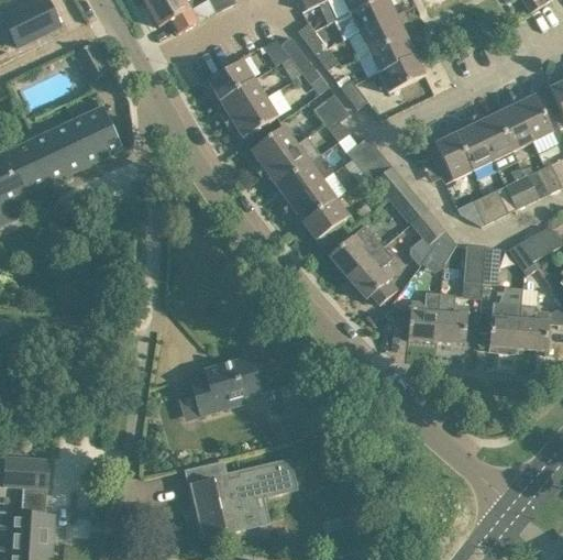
[(36,0),(3,17),(18,46),(61,25),(48,0),(36,0)]
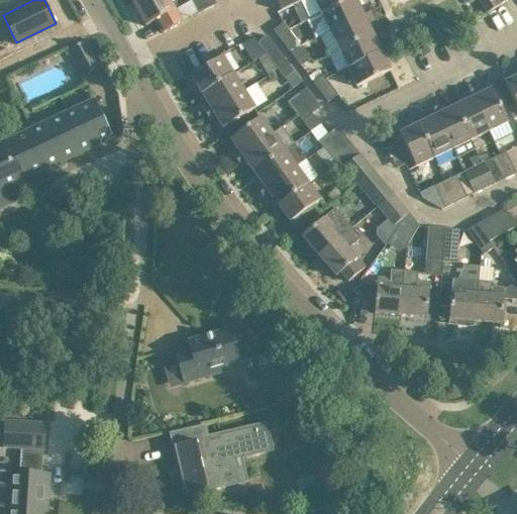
[(132,0),(145,24),(157,18),(164,30),(183,19),(171,0),(132,0)]
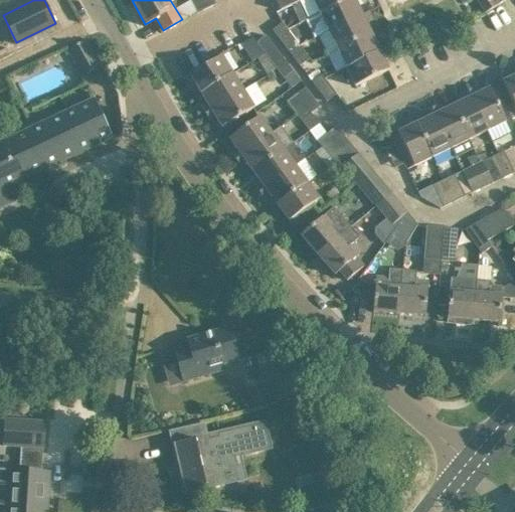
[(191,0),(196,11),(216,2),(215,0),(191,0)]
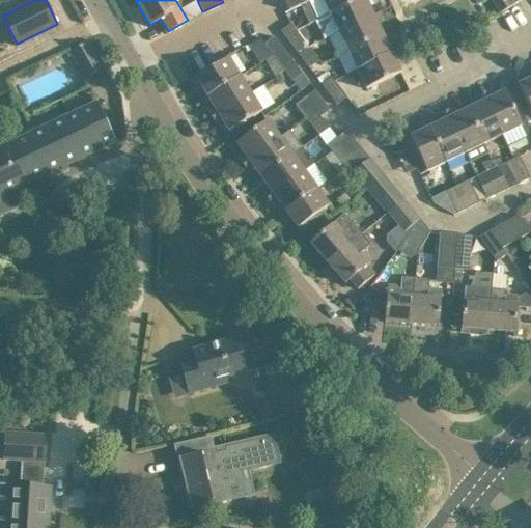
[(324,0),(330,11),(353,0),(285,0),(289,8),(306,0),(324,0)]
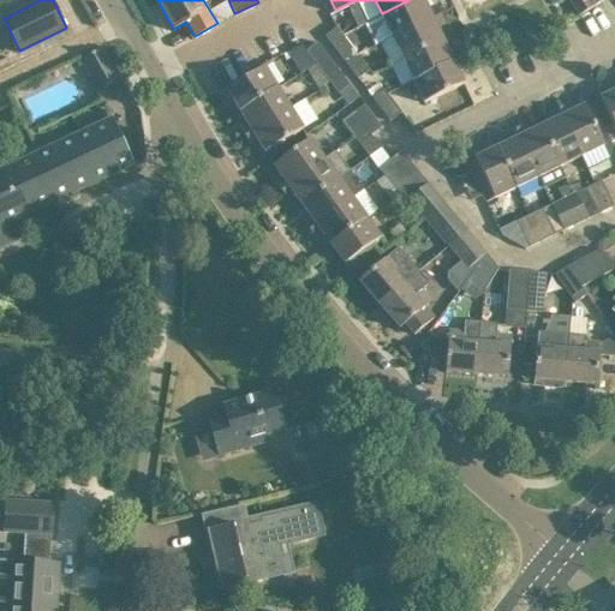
[(408,0),(382,13),(393,35),(440,12),(436,3),(428,6),(425,0),(408,0)]
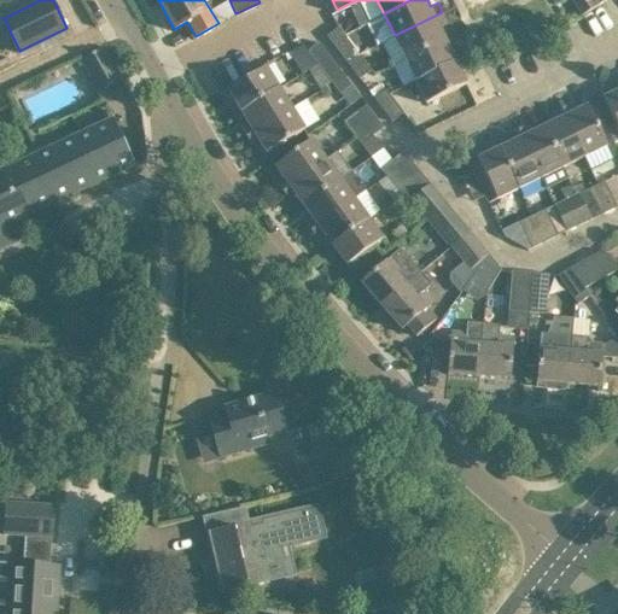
[(573,0),(582,12),(600,0),(573,0)]
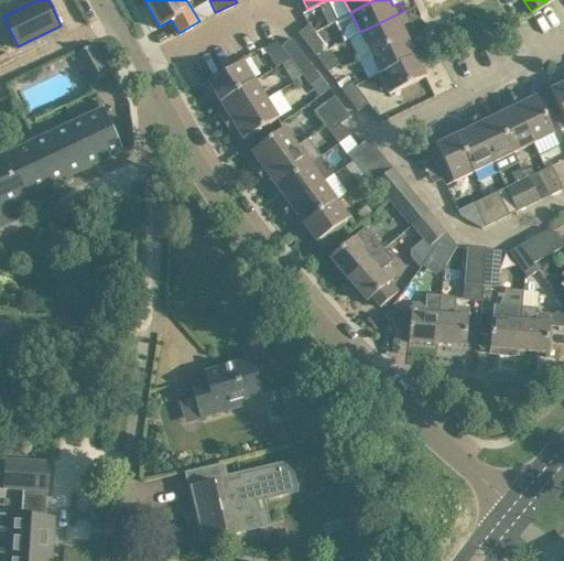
[(360,56),(369,52),(407,34),(400,22),(408,19),(403,11),(360,32),(360,33),(351,36),(360,56)]
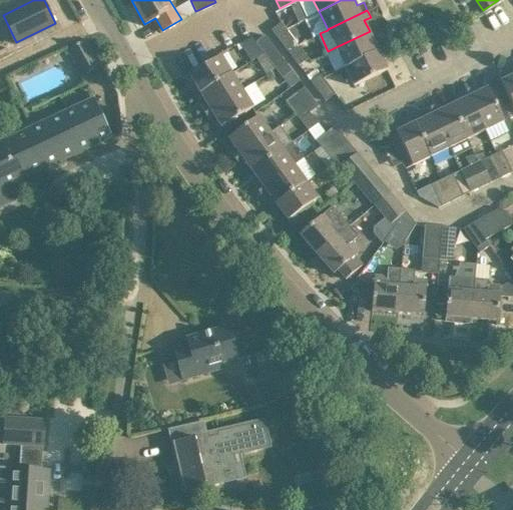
[(271,27),(277,35),(286,27),(281,20),(271,27)]
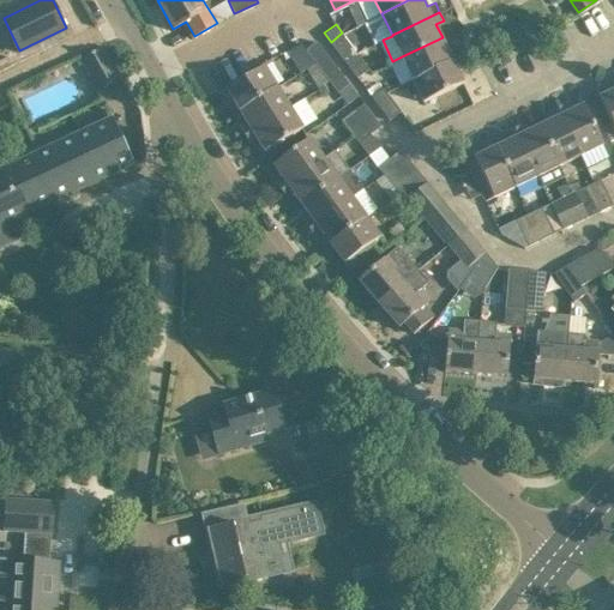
[(331,42),(345,60),(357,52),(367,47),(357,25),(342,32),(331,42)]
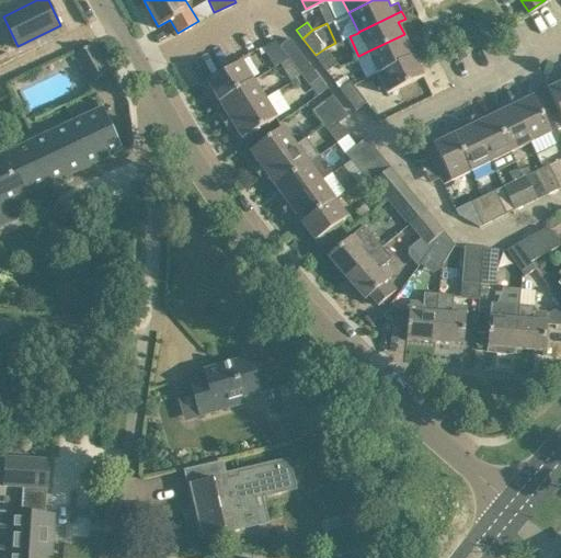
[(367,52),(377,71),(421,50),(416,42),(410,45),(404,34),(367,52)]
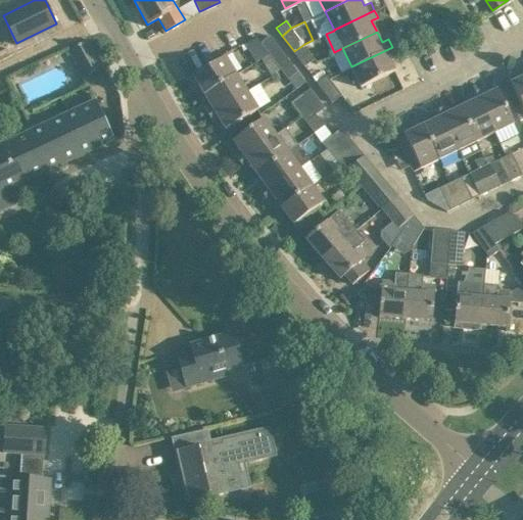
[(259,41),(275,60),(284,52),(270,33),(259,41)]
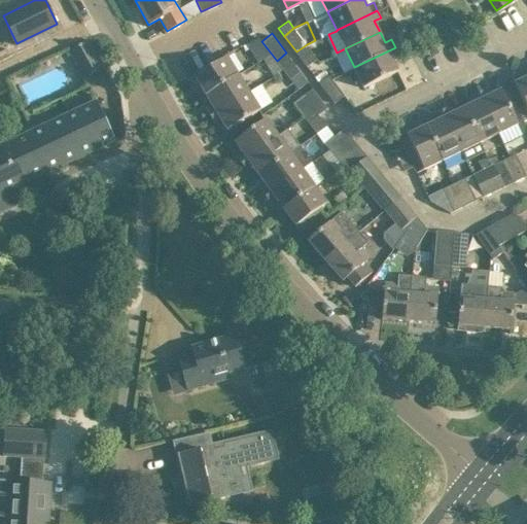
[(84,74),(104,64),(89,37),(70,47),(78,64),(84,74)]
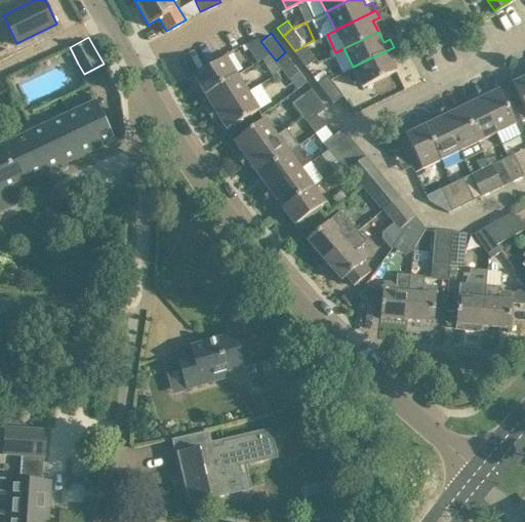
[(306,44),(295,51),(306,65),(315,56),(306,44)]
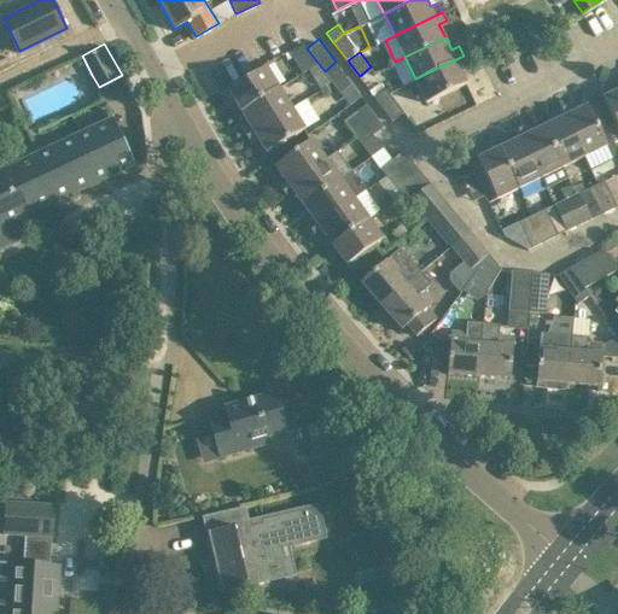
[(464,56),(415,79),(426,100),(466,81),(460,68),(467,64),(464,56)]
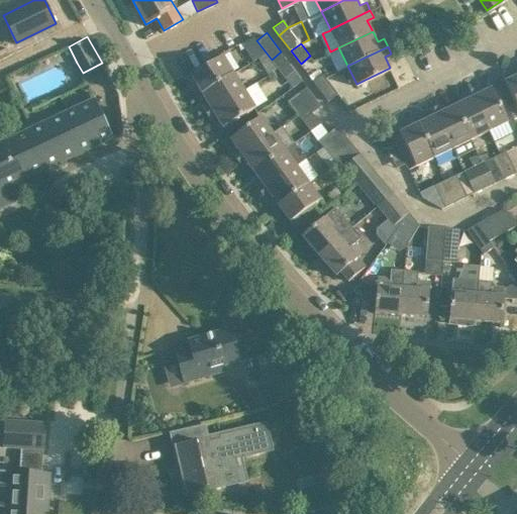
[(272,60),(278,68),(288,60),(281,52),(272,60)]
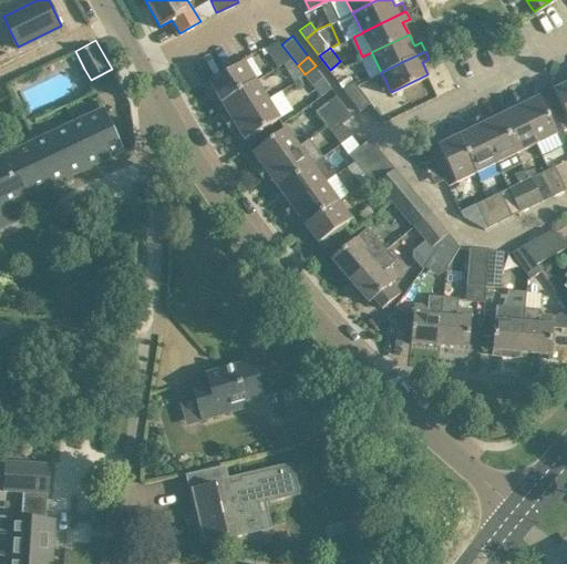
[(214,89),(222,100),(256,78),(244,59),(203,84),(207,93),(214,89)]
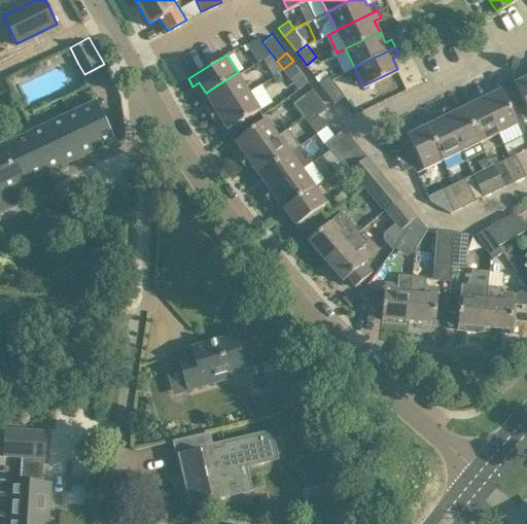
[(293,61),(283,69),(290,77),(297,88),(307,79),(300,70),(293,61)]
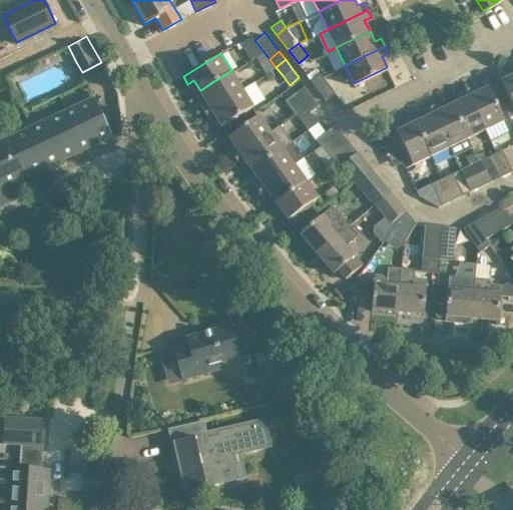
[(316,67),(307,74),(311,80),(320,73),(316,67)]
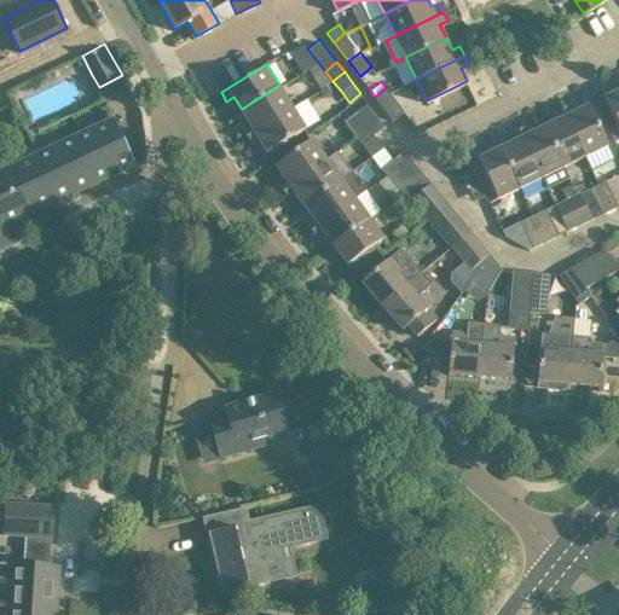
[(618,87),(614,91),(611,82),(601,87),(618,125),(618,87)]
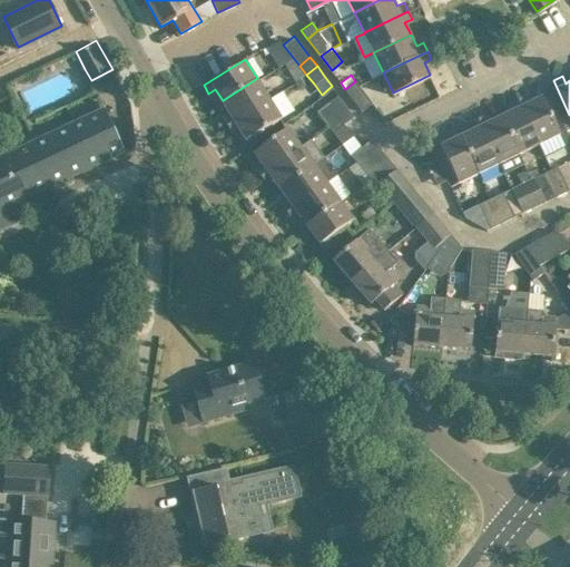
[(222,116),(227,124),(268,97),(257,78),(223,100),(229,111),(222,116)]
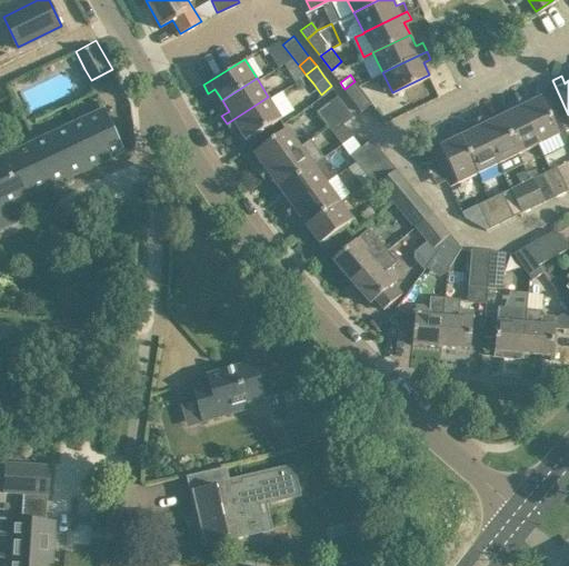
[(358,83),(347,91),(361,109),(371,101),(358,83)]
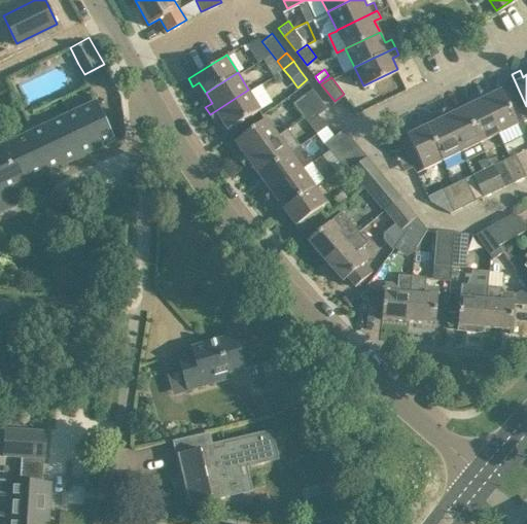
[(312,86),(303,94),(318,114),(327,106),(312,86)]
